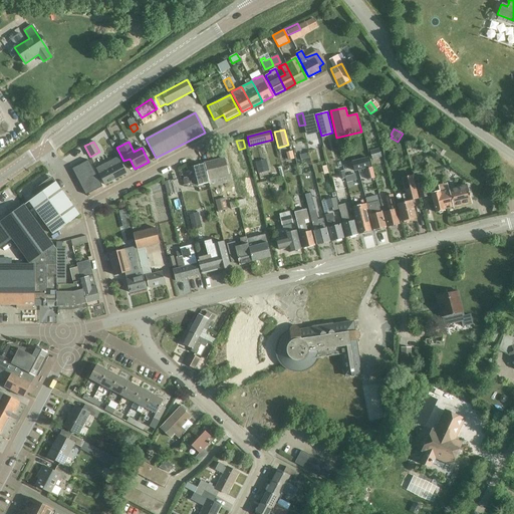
[(381,157),(381,156),(379,148),(369,151),(371,160),(381,157)]
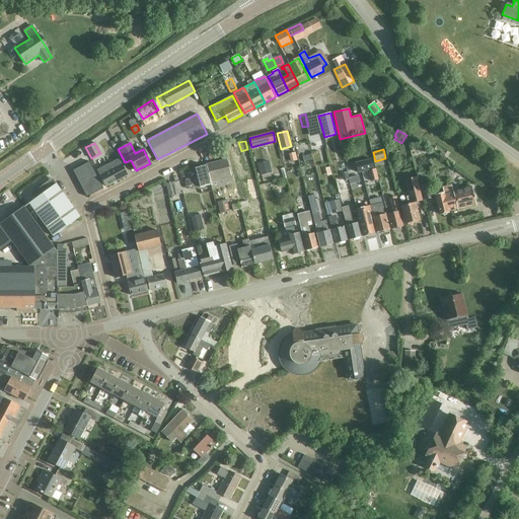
[(238,162),(235,151),(229,152),(232,164),(238,162)]
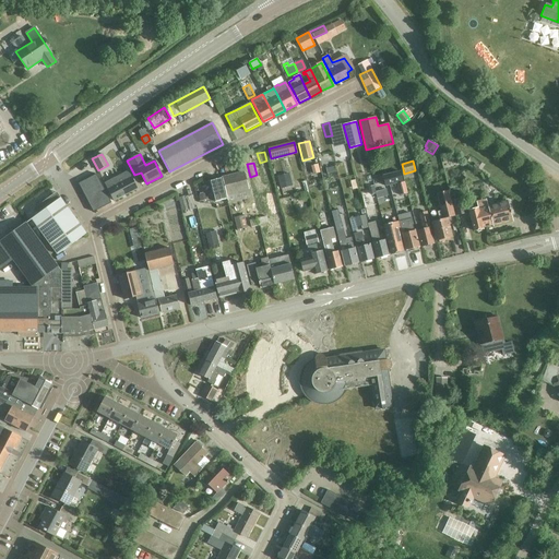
[(228,202),(251,197),(245,170),(222,176),(222,177),(210,180),(215,201),(227,198),(228,202)]
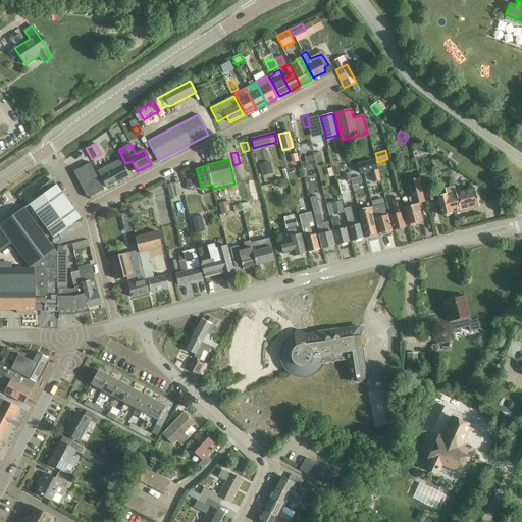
[(119,160),(98,170),(106,188),(127,176),(119,160)]
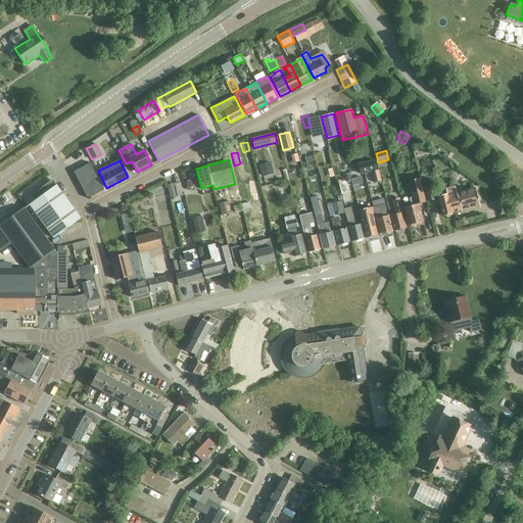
[(374,160),(357,163),(359,173),(376,170),(374,160)]
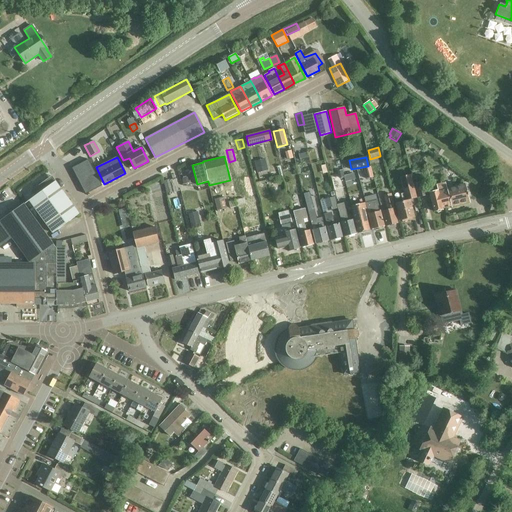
[(264,158),(254,161),(256,172),(267,169),(264,158)]
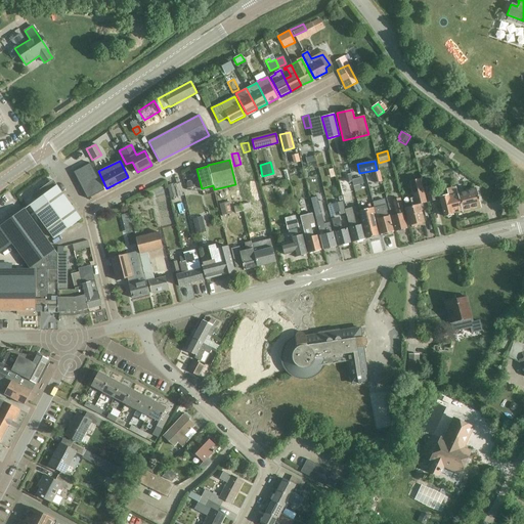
[(87,199),(103,189),(90,163),(73,172),(87,199)]
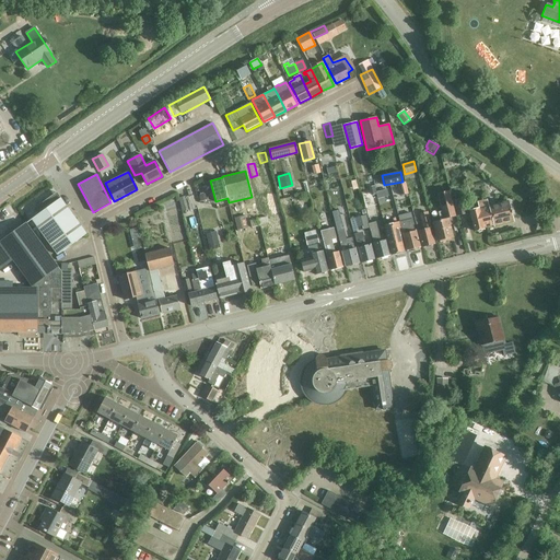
[(397,185),(400,196),(408,194),(406,183),(397,185)]
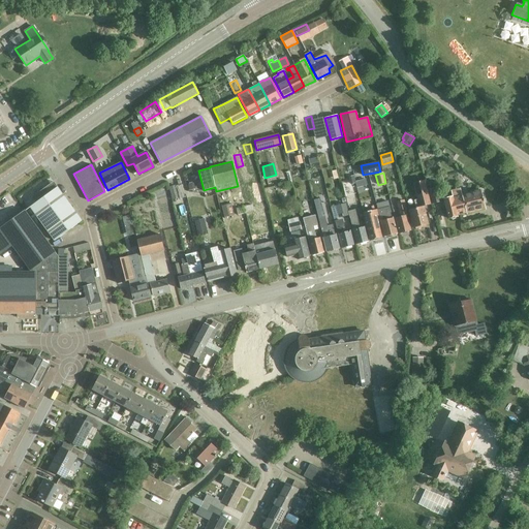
[(174,180),(176,185),(178,195),(183,194),(179,178),(174,180)]
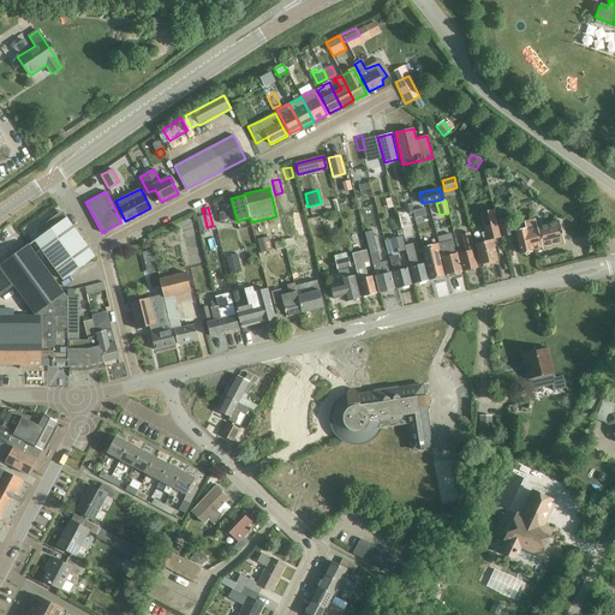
[(489,227),(497,225),(493,210),(485,212),(489,227)]
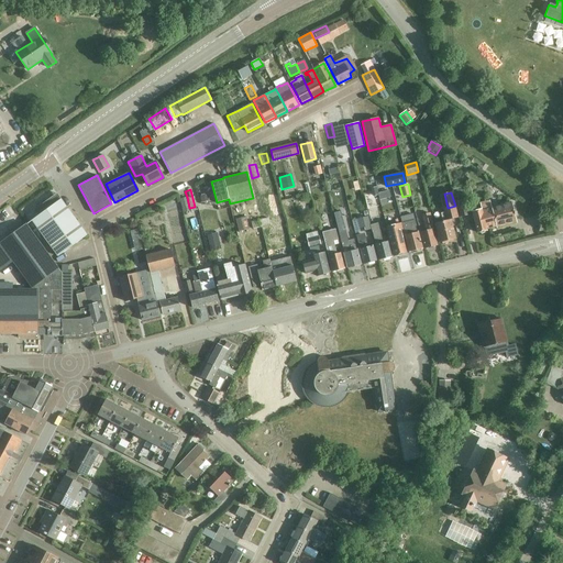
[(28,224),(32,221),(57,256),(87,235),(72,213),(70,213),(56,194),(34,210),(39,216),(26,224),(28,224)]
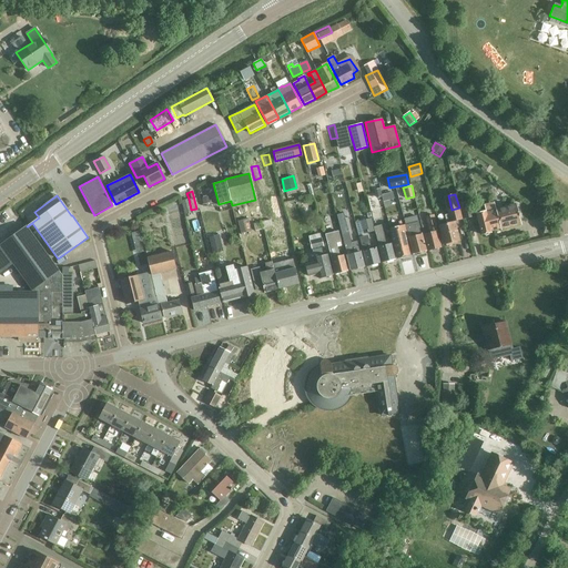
[(192,212),(191,210),(189,199),(182,200),(185,214),(192,212)]
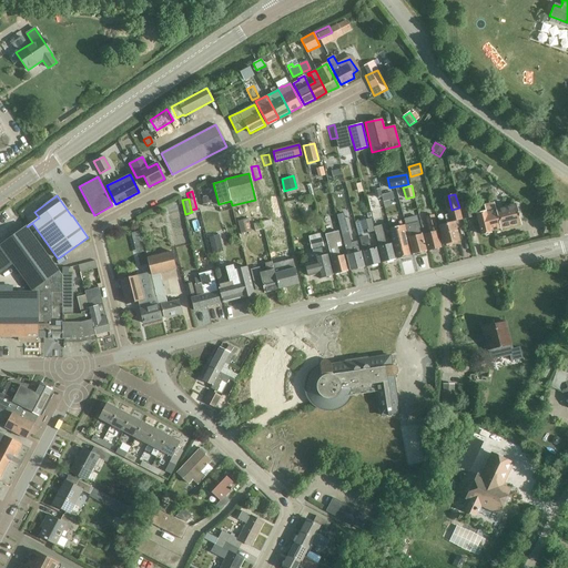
[(464,217),(473,215),(469,201),(460,203),(464,217)]
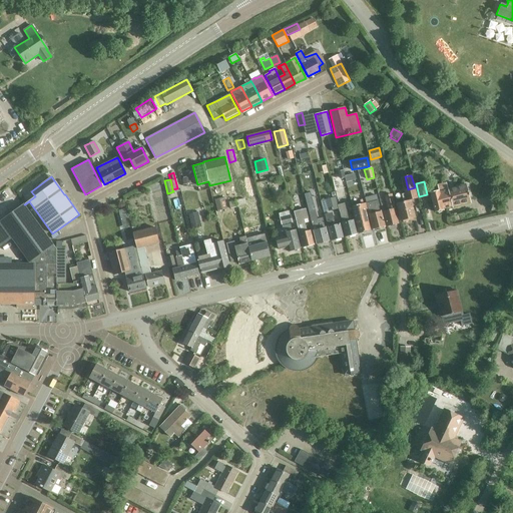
[(466,185),(448,189),(446,182),(437,184),(439,190),(430,192),(435,211),(443,209),(443,208),(452,206),(452,207),(470,202),(466,185)]
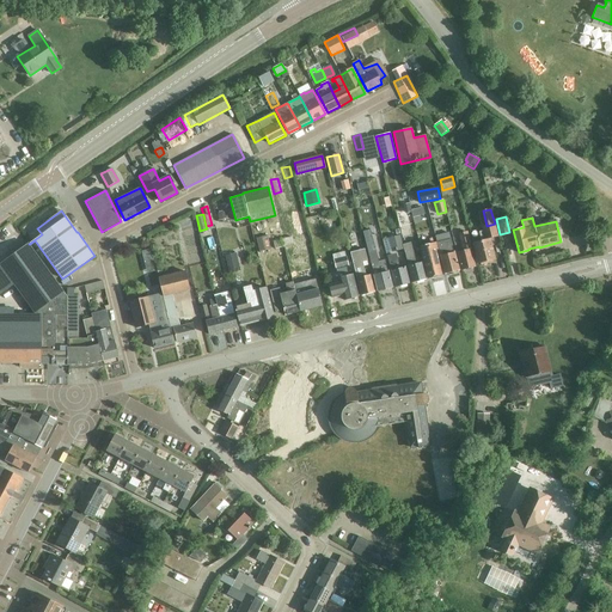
[(489,261),(495,258),(487,228),(479,231),(482,242),(472,243),(478,263),(481,262),(481,264),(489,262),(489,261)]
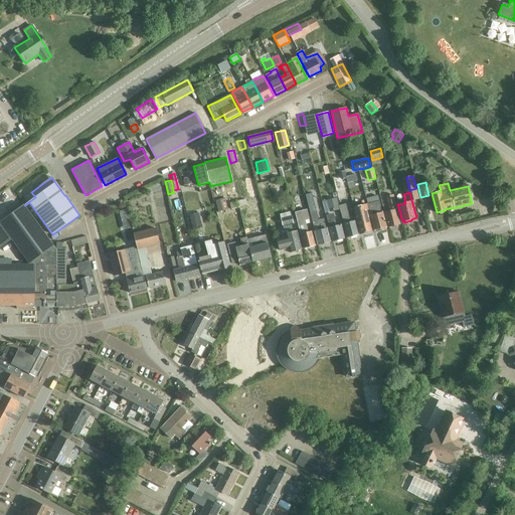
[(388,226),(399,223),(395,209),(396,209),(392,194),(386,196),(389,210),(384,211),(388,226)]
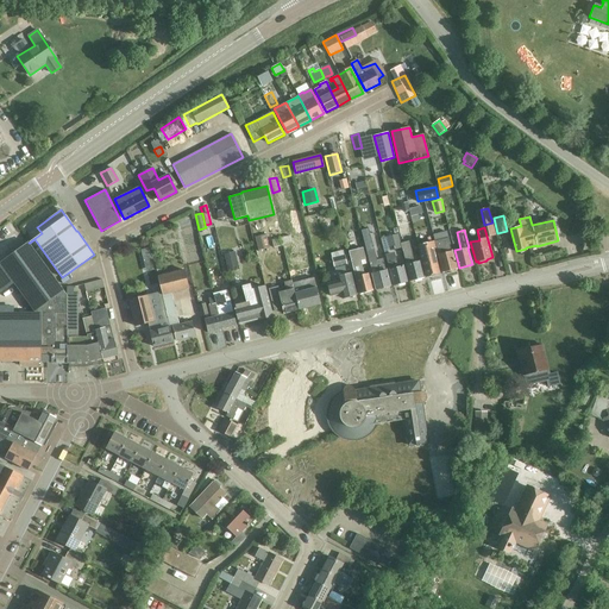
[(208,233),(200,236),(205,256),(213,253),(208,233)]
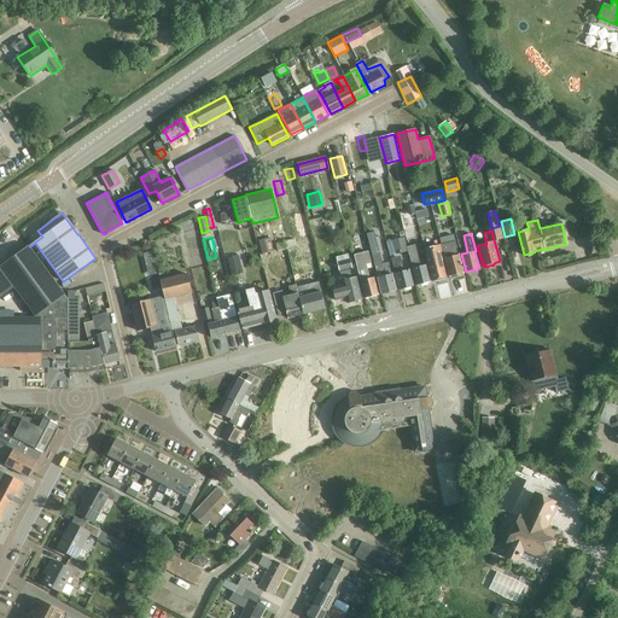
[(286,249),(296,246),(295,239),(284,242),(286,249)]
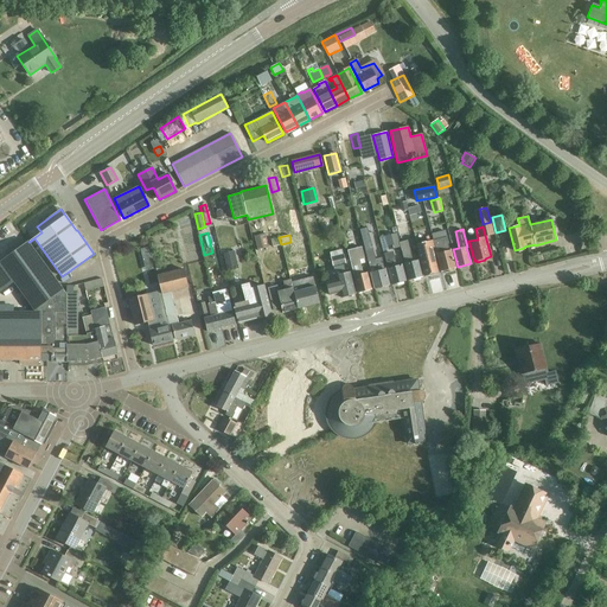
[(388,237),(390,250),(400,248),(396,235),(388,237)]
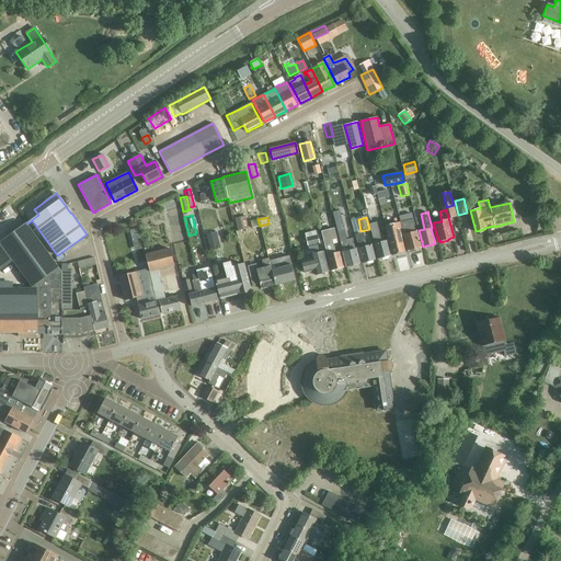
[(416,231),(414,225),(413,218),(400,221),(408,251),(421,248),(416,231)]
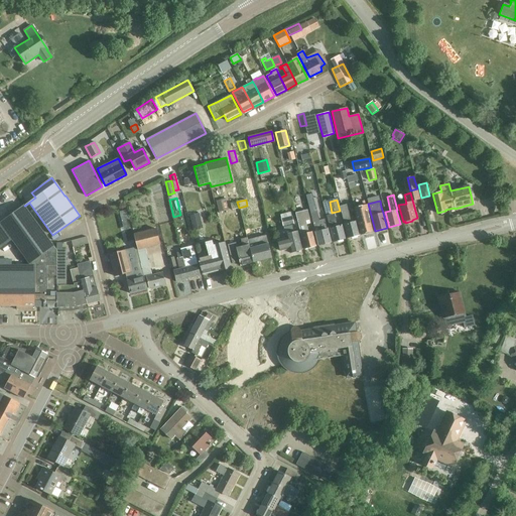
[(230,204),(232,210),(239,208),(237,202),(230,204)]
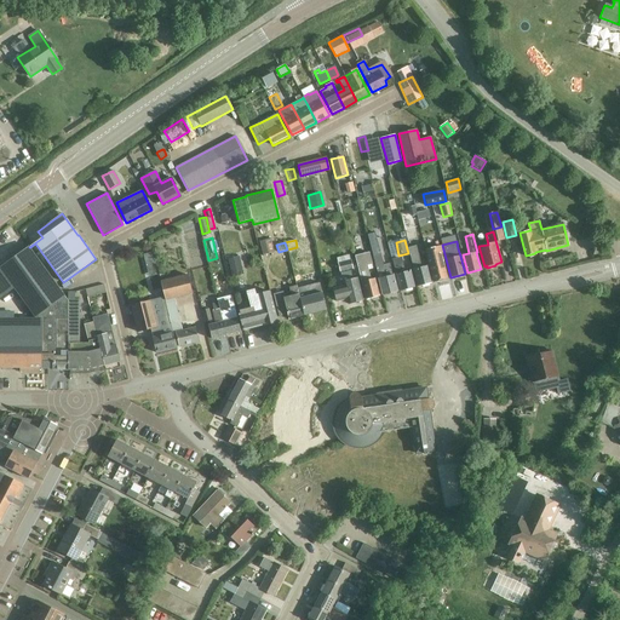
[(417,286),(430,282),(426,265),(420,267),(415,245),(407,247),(409,256),(413,269),(417,286)]
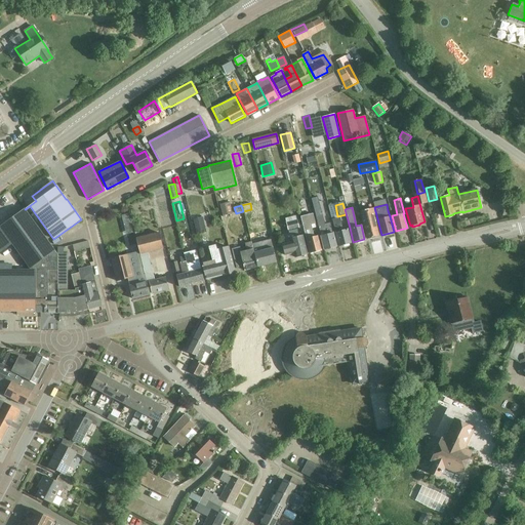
[(378,235),(375,220),(377,220),(374,209),(361,212),(363,224),(367,238),(378,235)]
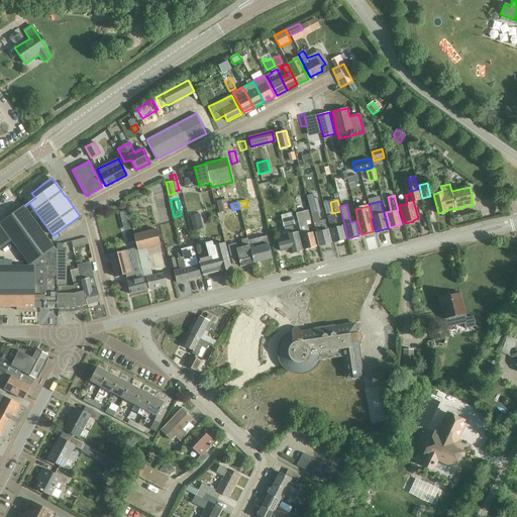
[(57,279),(57,250),(22,207),(0,222),(0,247),(11,240),(30,266),(0,266),(0,306),(16,306),(16,311),(32,311),(32,309),(39,308),(39,306),(39,295),(46,295),(46,279),(57,279)]
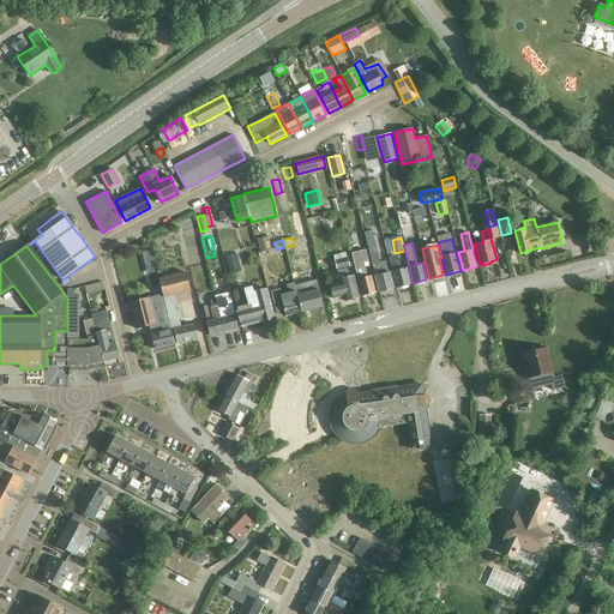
[(375,293),(371,275),(367,276),(363,262),(368,260),(366,250),(351,252),(362,296),(375,293)]
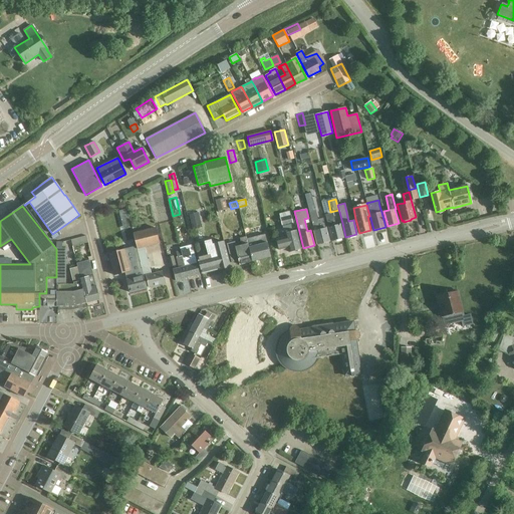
[(317,244),(329,241),(325,228),(320,229),(315,210),(309,211),(317,244)]
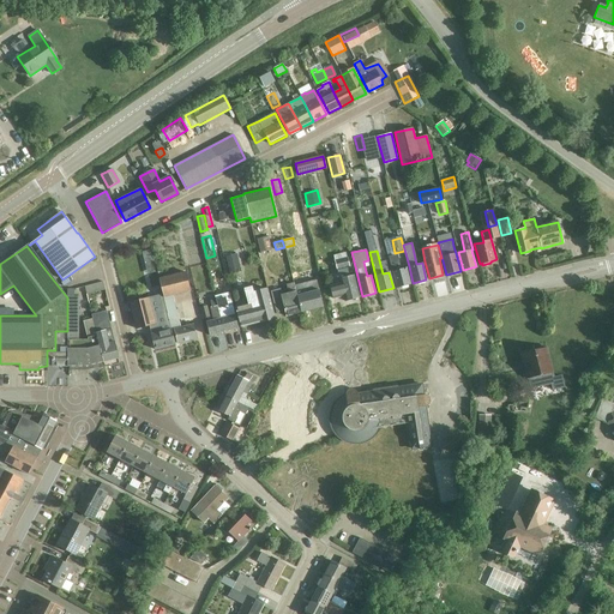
[(236,254),(226,257),(230,275),(241,271),(236,254)]
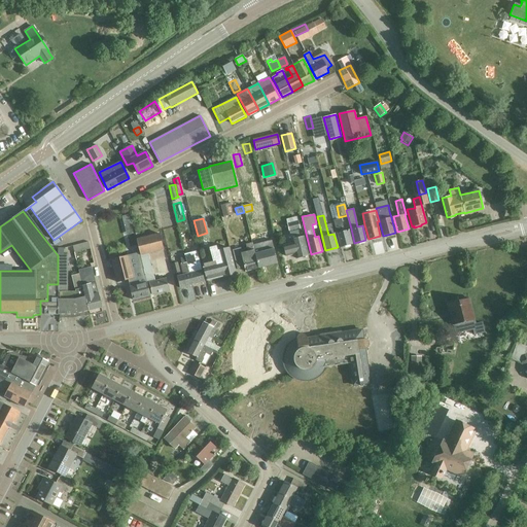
[(340,246),(352,243),(348,230),(343,231),(340,219),(334,221),(337,233),(340,246)]
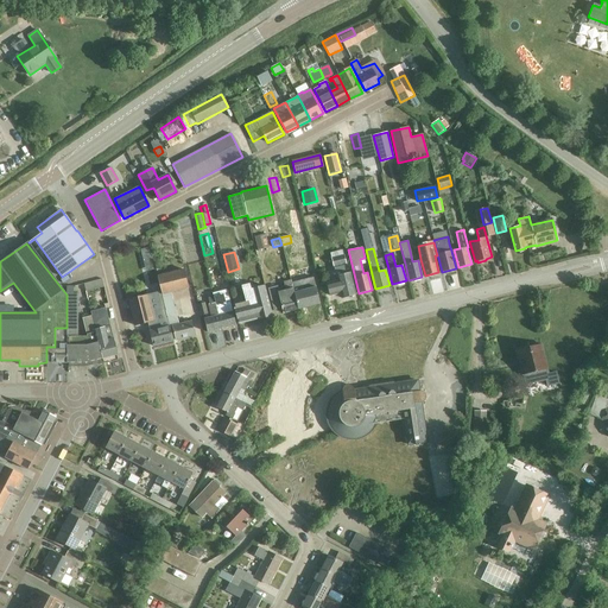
[(346,265),(343,255),(331,258),(334,266),(335,268),(337,280),(327,283),(330,295),(341,292),(342,297),(355,293),(350,272),(346,273),(343,265),(346,265)]
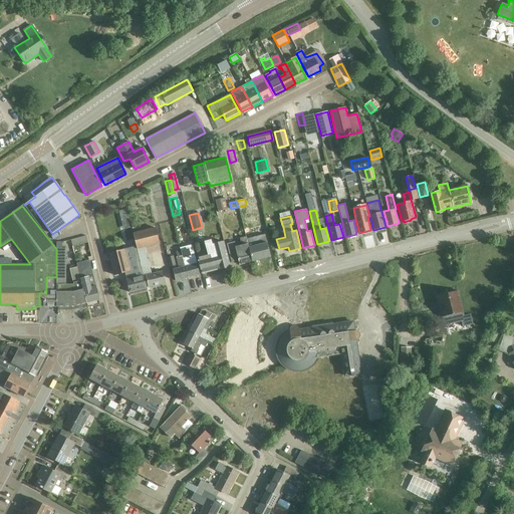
[(145,246),(159,243),(155,227),(134,232),(138,249),(136,250),(141,268),(142,268),(144,276),(146,276),(149,287),(165,283),(162,269),(159,269),(160,272),(151,274),(145,246)]
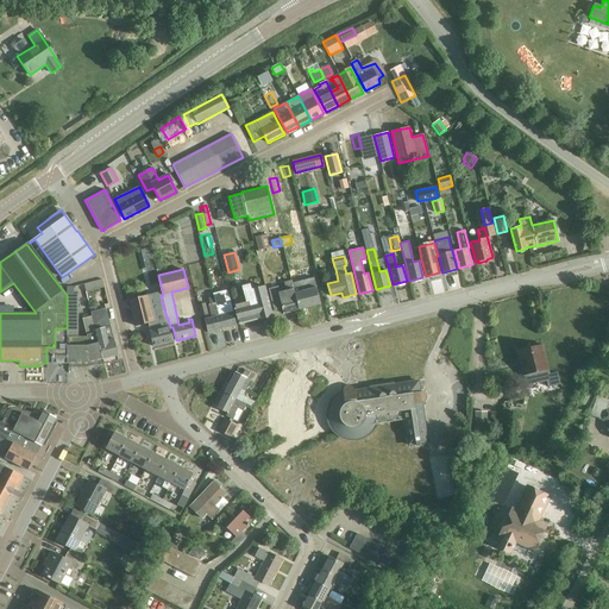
[(320,303),(316,287),(314,278),(299,283),(296,276),(290,277),(292,281),(299,309),(320,303)]
